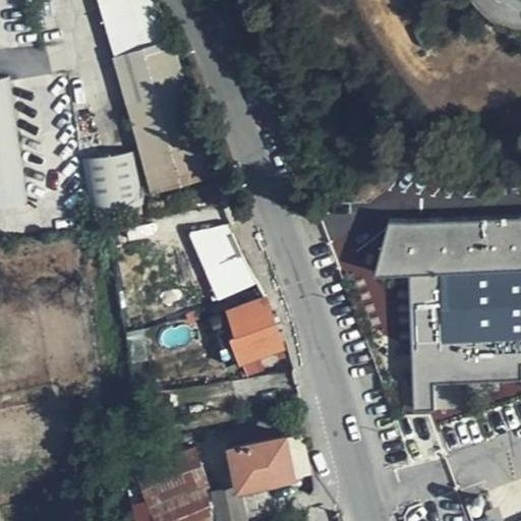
[(94,0),(111,57),(173,37),(161,6),(152,0),(94,0)]
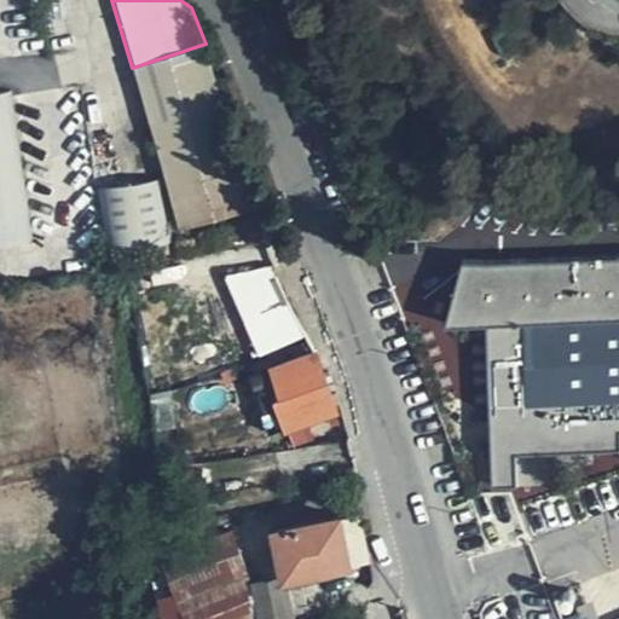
[(206,44),(132,68),(184,224),(244,206),(206,44)]
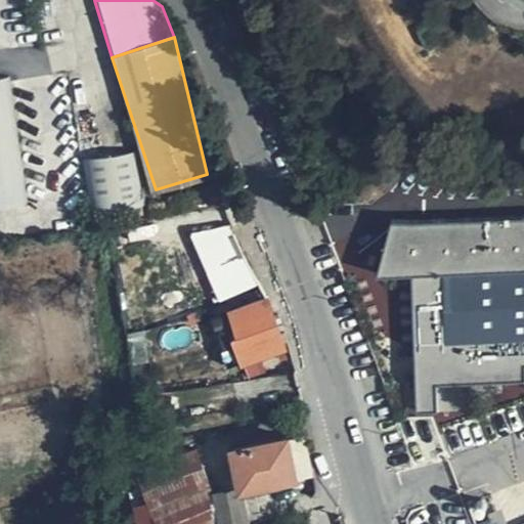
[(0,213),(28,210),(11,79),(0,80),(0,213)]
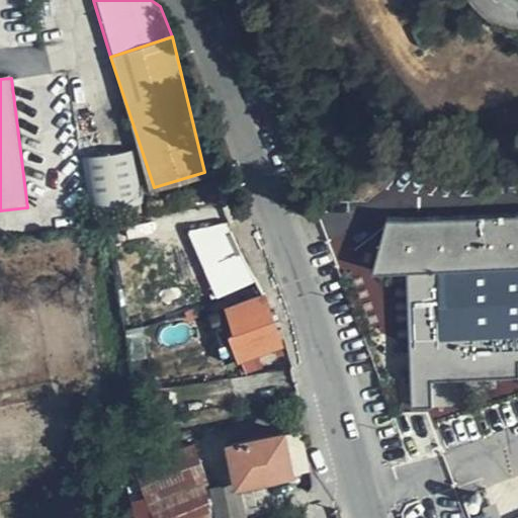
[(81,157),(91,222),(145,212),(135,148),(81,157)]
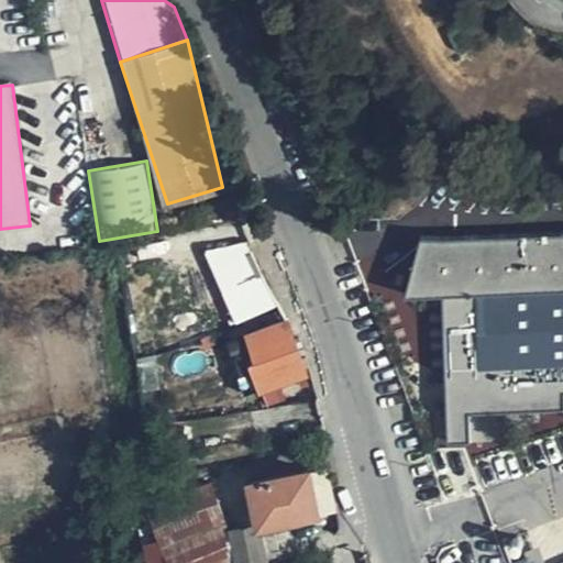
[(562,230),(419,232),(406,293),(443,290),(449,441),(507,439),(507,424),(526,424),(526,408),(562,406),(562,230)]
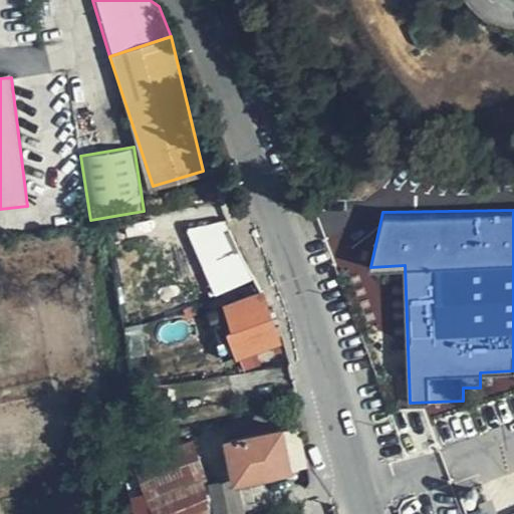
[(240,251),(231,234),(201,249),(224,295),(255,280),(240,251)]
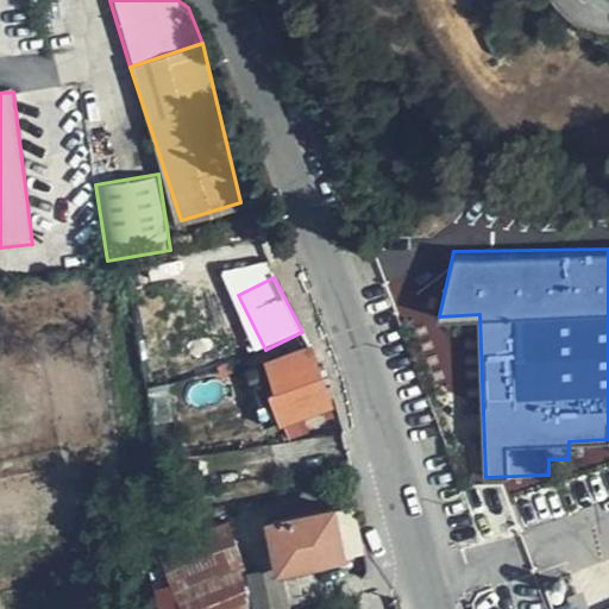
[(313,349),(312,346),(269,362),(276,381),(269,384),(281,419),(330,400),(319,363),(313,349)]
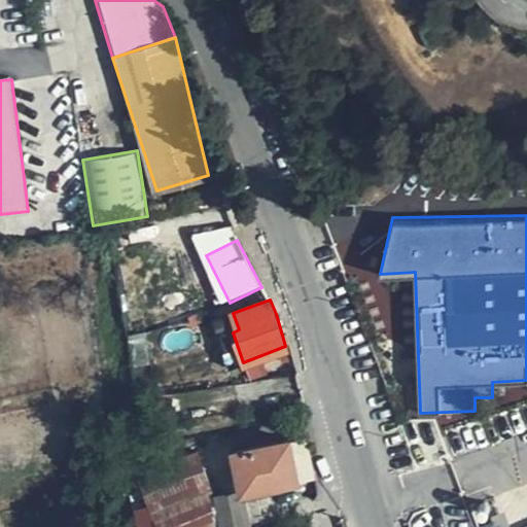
[(239,329),(233,313),(212,320),(229,367),(243,362),(233,332),(239,329)]
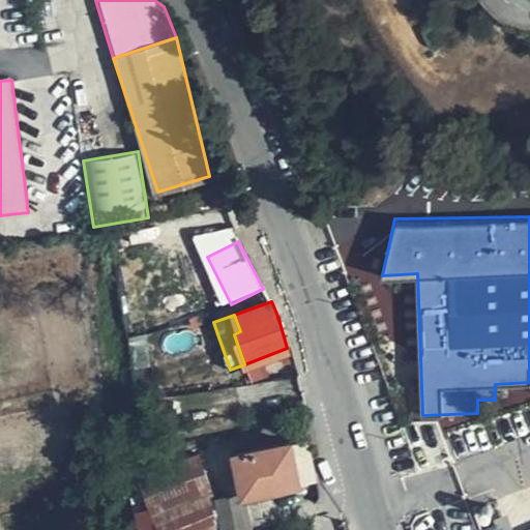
[(308,440),(292,443),(299,484),(316,481),(308,440)]
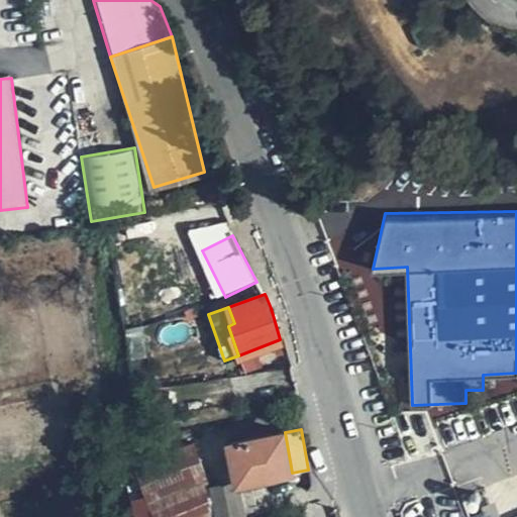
[(292,473),(285,432),(230,442),(237,482),(292,473)]
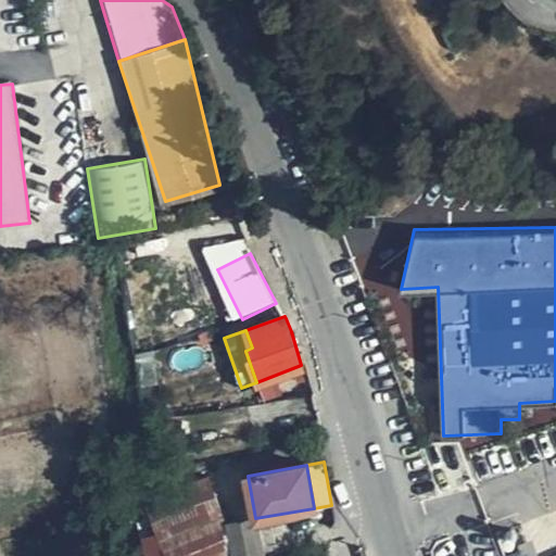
[(147,501),(159,530),(168,555),(236,555),(223,521),(207,478),(147,501)]
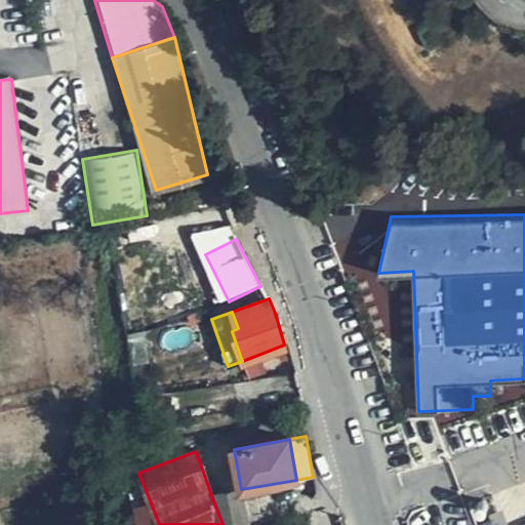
[(223,524),(247,524),(238,487),(210,492),(223,524)]
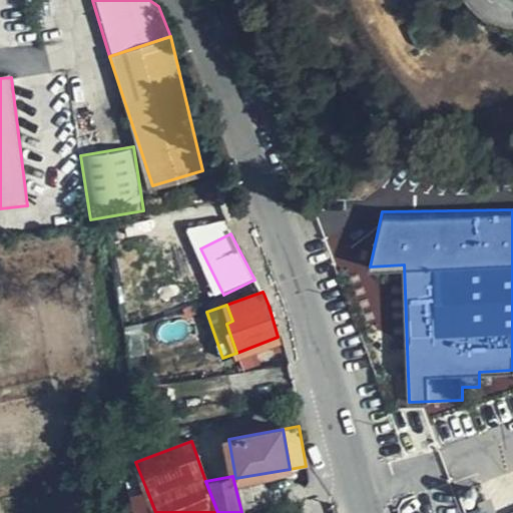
[(155,512),(146,489),(129,492),(131,512),(155,512)]
